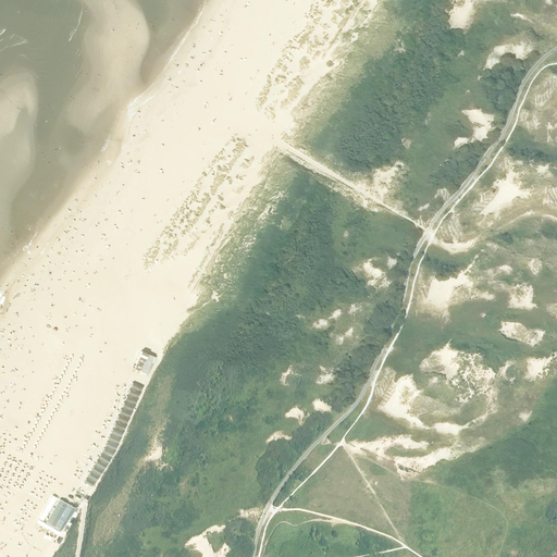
[(150,373),(157,360),(148,356),(141,370),(150,373)]
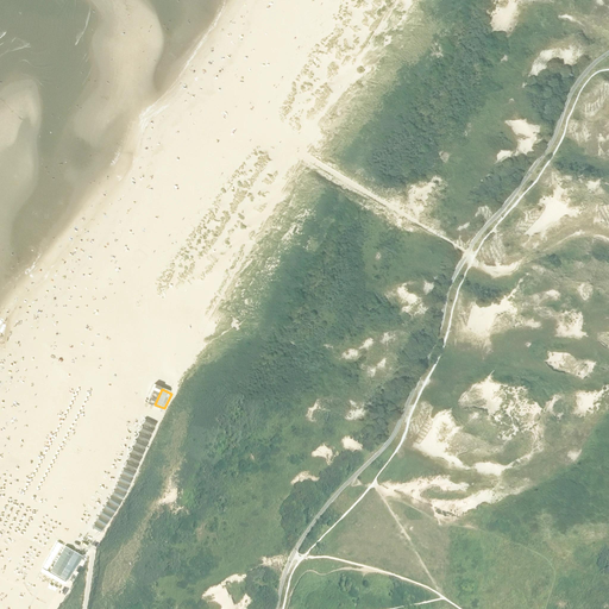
[(120,502),(110,496),(107,500),(118,506),(120,502)]
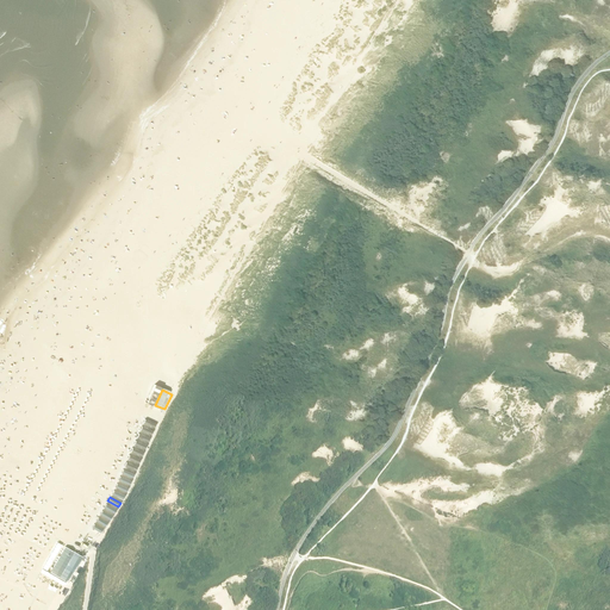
[(116,510),(106,504),(104,508),(113,514),(116,510)]
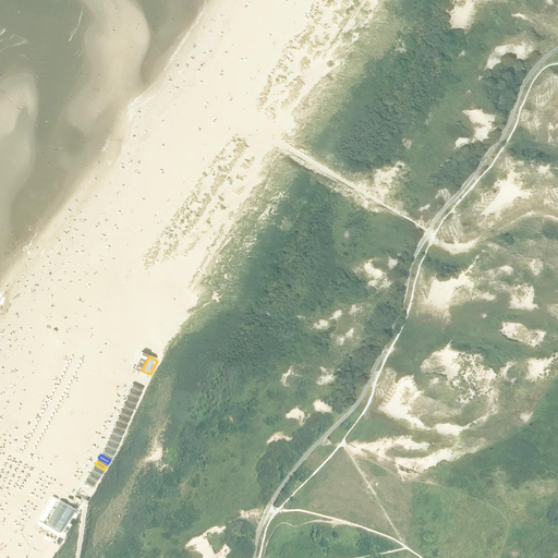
[(102,472),(93,466),(92,470),(100,475),(102,472)]
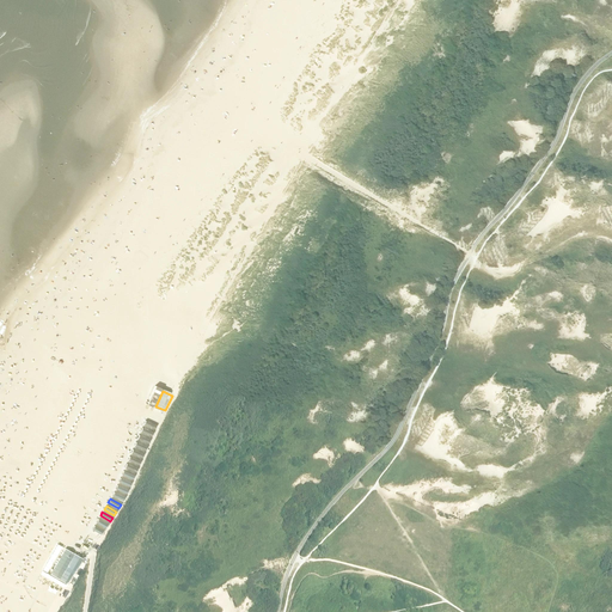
[(109,525),(98,519),(96,522),(106,528),(109,525)]
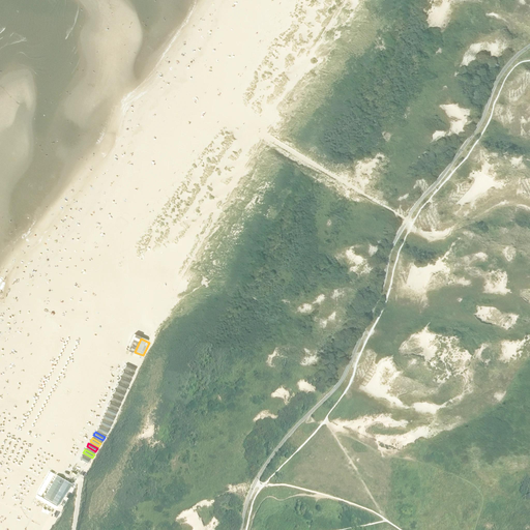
[(90,460),(82,454),(80,458),(89,463),(90,460)]
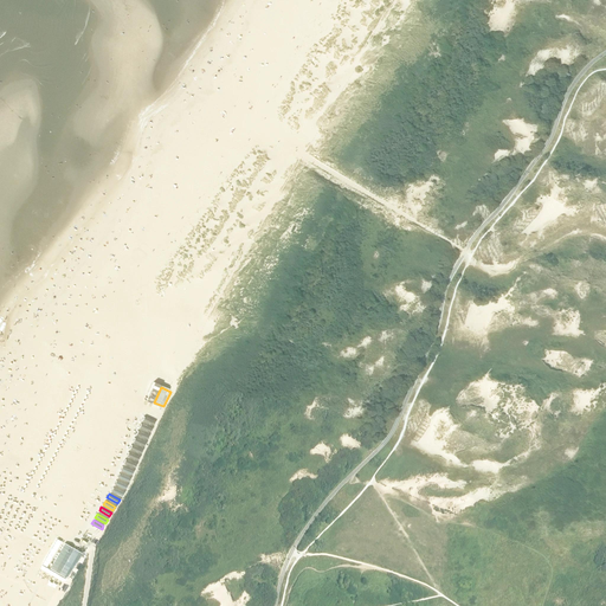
[(73,548),(64,542),(50,567),(59,572),(70,554),(73,548)]
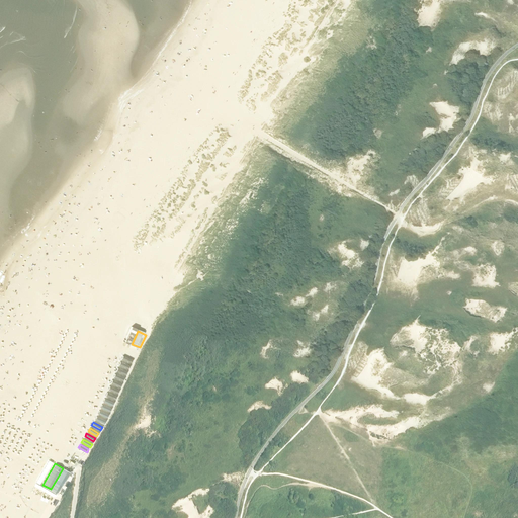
[(60,473),(51,489),(58,494),(67,479),(60,473)]
